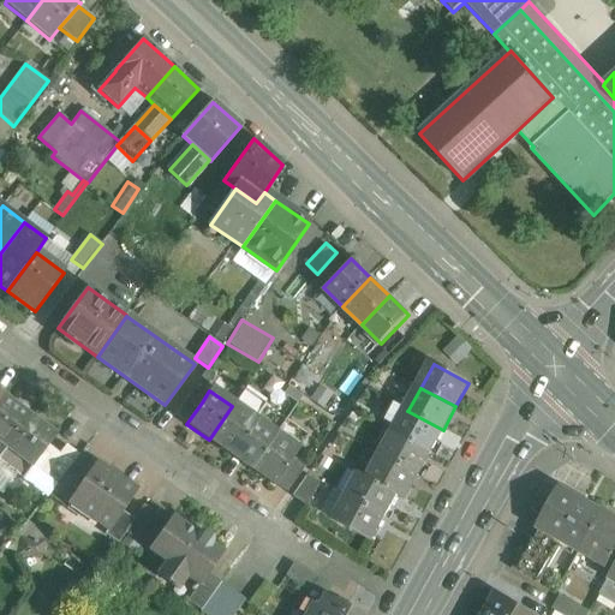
[(202,402),(190,394),(174,417),(186,424),(202,402)]
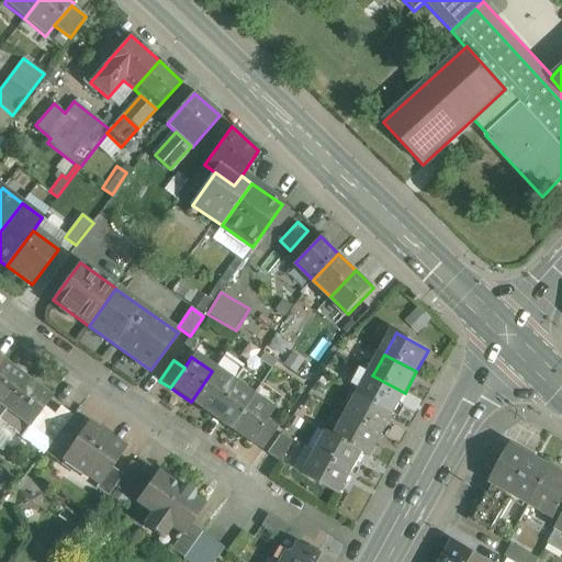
[(4,362),(0,368),(0,406),(4,411),(27,380),(4,362)]
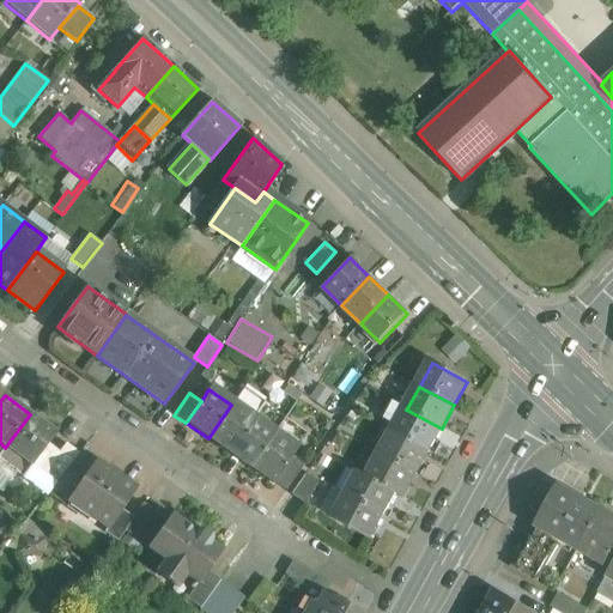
[(442,429),(406,410),(407,408),(394,401),(383,420),(396,428),(394,432),(429,451),(442,429)]
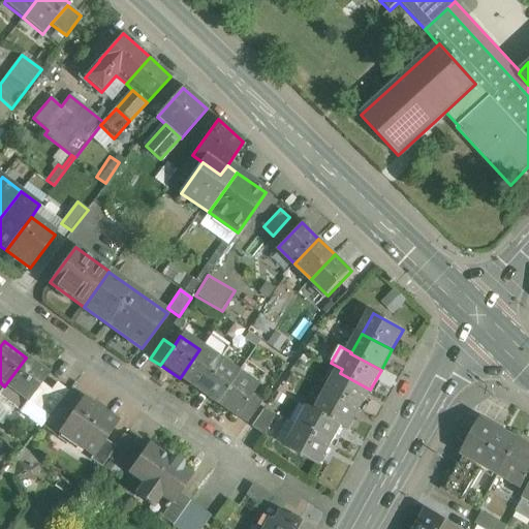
[(199,349),(180,378),(198,392),(219,363),(199,349)]
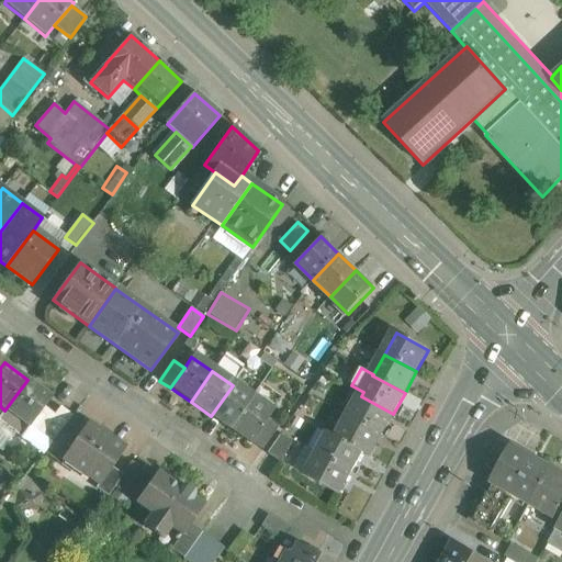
[(27,380),(4,411),(0,416),(0,424),(21,439),(44,453),(52,444),(51,444),(41,436),(30,427),(44,407),(52,397),(27,380)]
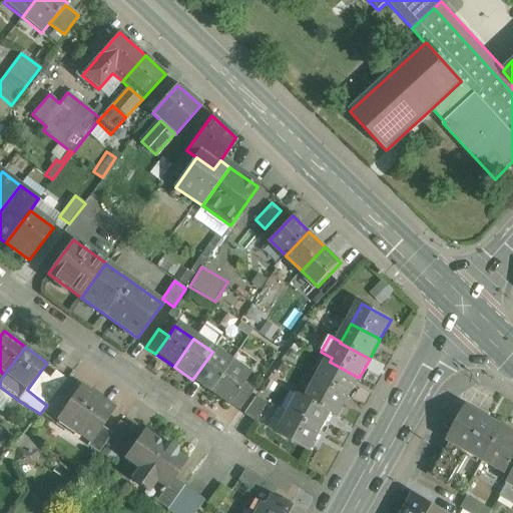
[(230,364),(210,392),(228,405),(244,383),(248,376),(258,364),(239,351),(230,364)]
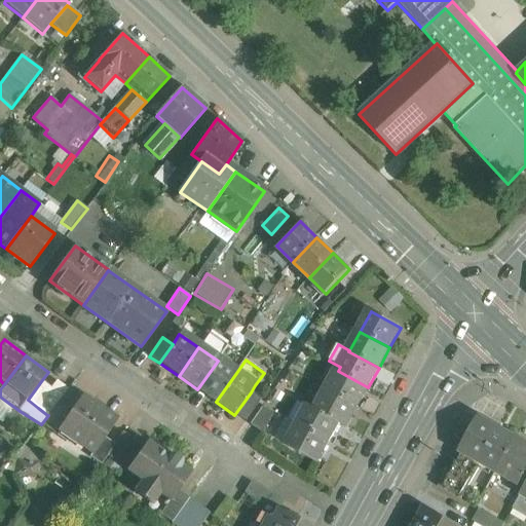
[(218,361),(197,389),(216,402),(236,373),(218,361)]
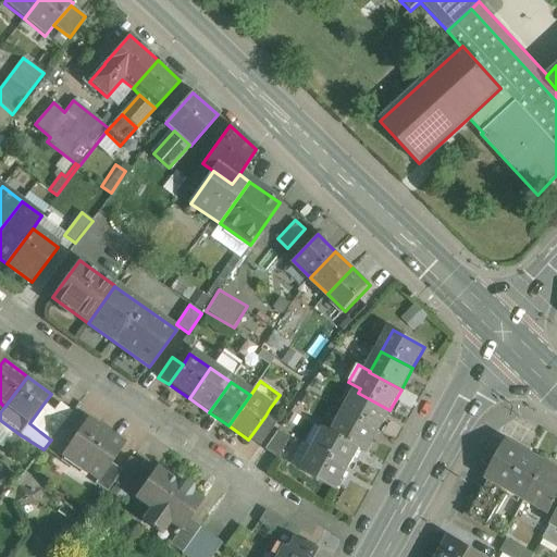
[(390,410),(358,393),(347,413),(379,431),(390,410)]
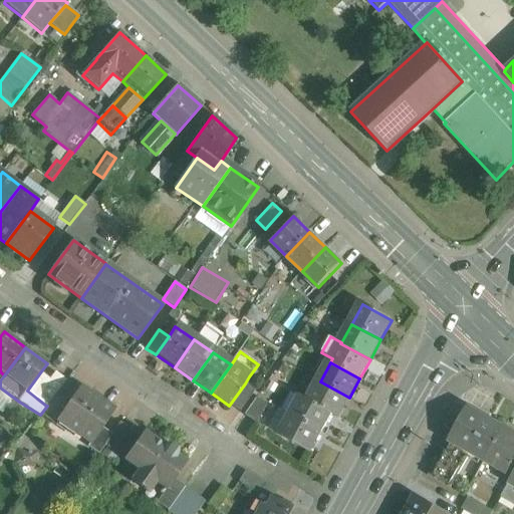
[(40,372),(27,391),(37,399),(50,380),(49,379),(40,372)]
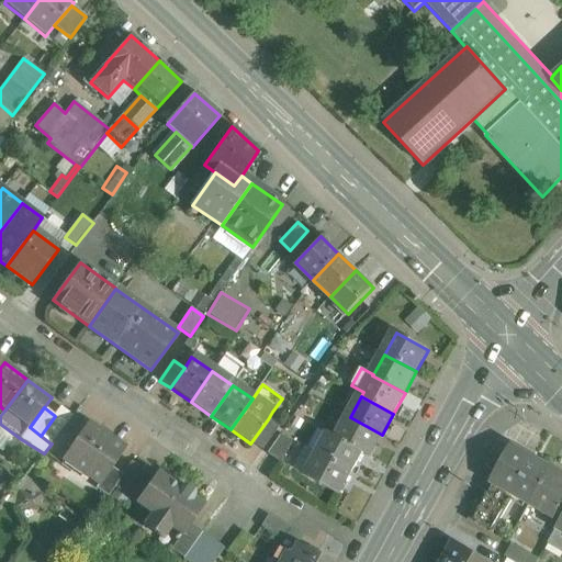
[(55,416),(41,436),(51,444),(59,433),(72,416),(60,407),(54,415),(55,416)]
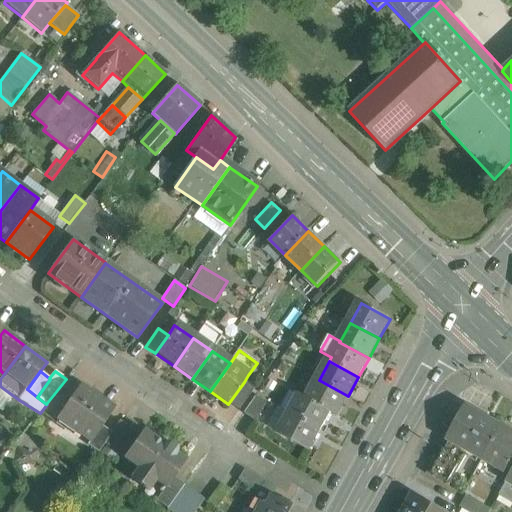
[(348,396),(319,380),(308,399),(330,411),(338,415),(348,396)]
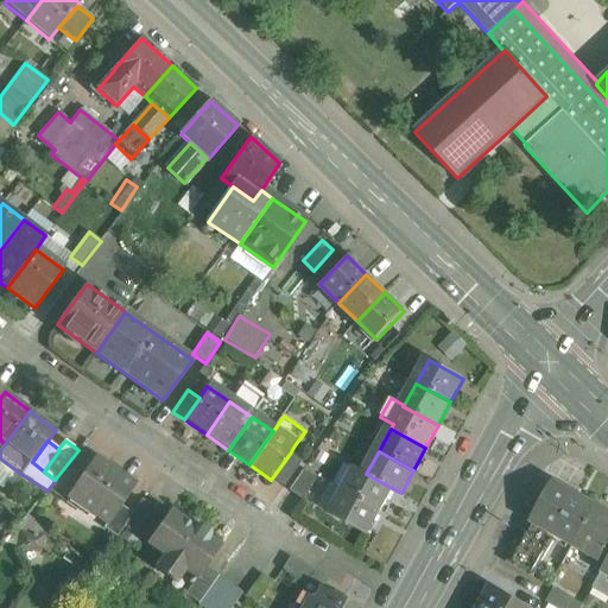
[(290,454),(271,480),(284,487),(302,462),(290,454)]
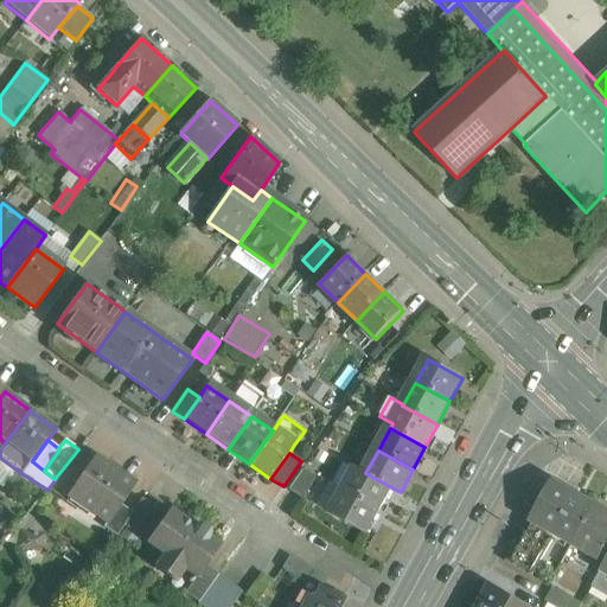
[(107,466),(94,458),(81,478),(68,497),(69,498),(106,523),(107,524),(120,505),(134,485),(119,474),(120,472),(108,464),(107,466)]
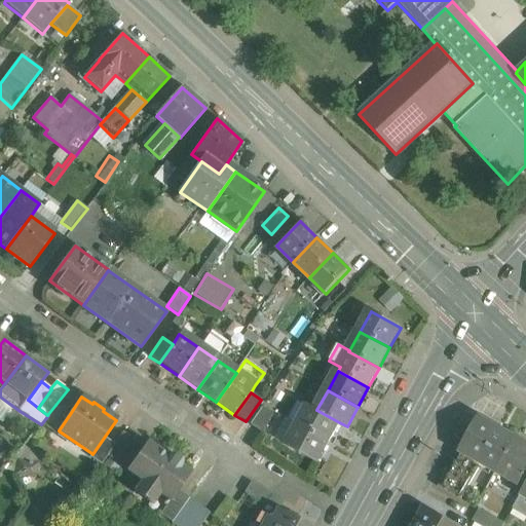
[(70,414),(55,405),(47,415),(48,415),(41,424),(57,435),(60,431),(59,430),(70,414)]
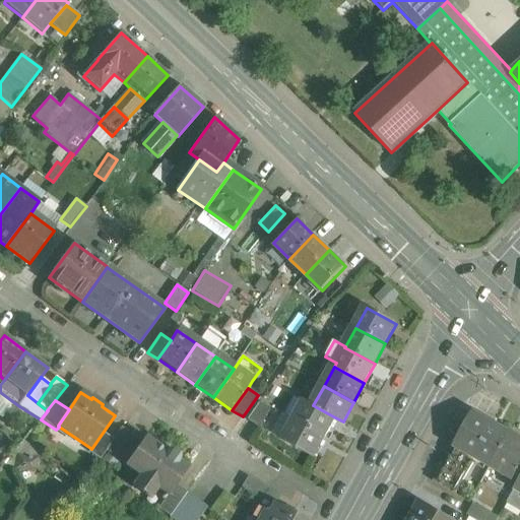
[(313,405),(306,401),(296,421),(325,438),(335,417),(313,405)]
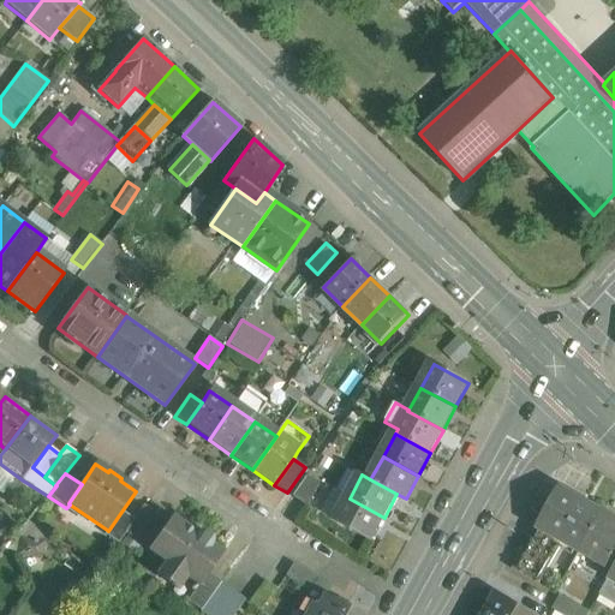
[(306,476),(293,497),(308,506),(320,482),(306,476)]
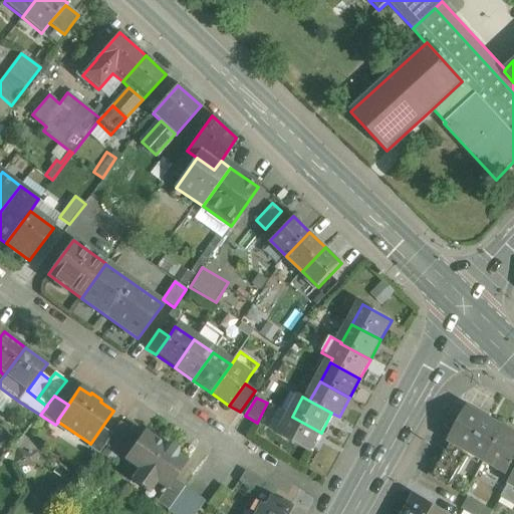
[(467,408),(448,440),(449,441),(436,465),(457,477),(470,453),(485,461),(503,428),(467,408)]
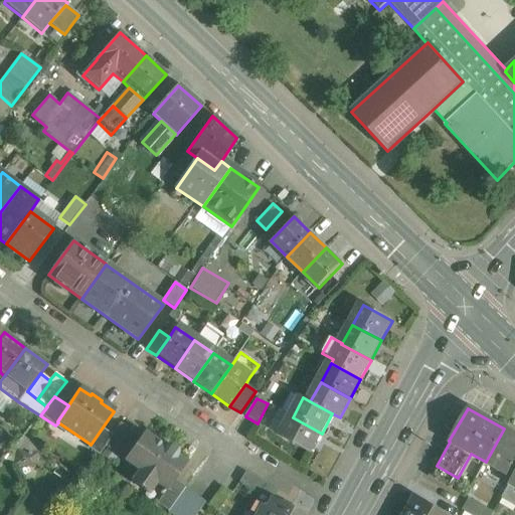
[(322,434),(293,417),(282,438),(311,453),(322,434)]
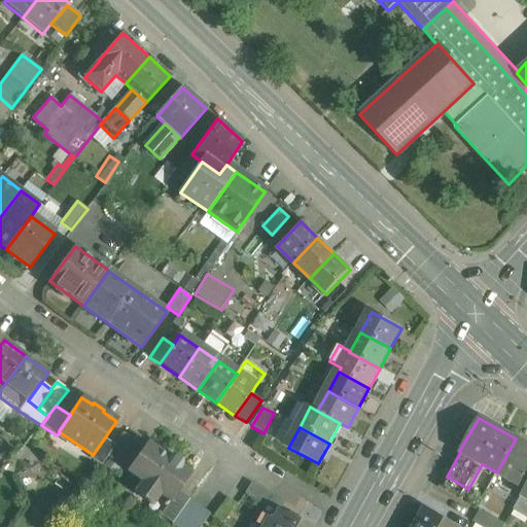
[(123,433),(114,446),(107,457),(128,471),(144,449),(123,433)]
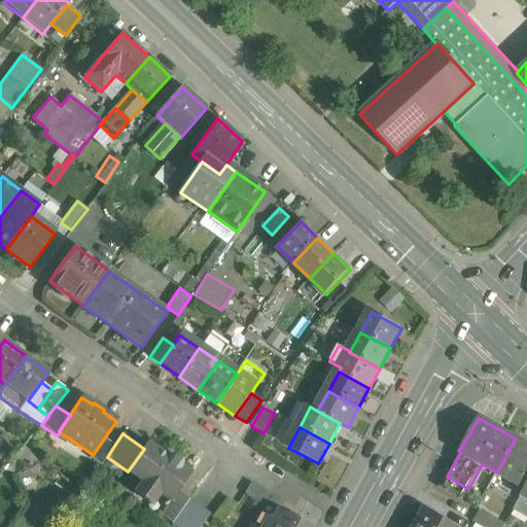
[(114,446),(104,438),(93,455),(92,454),(90,458),(101,466),(107,457),(114,446)]
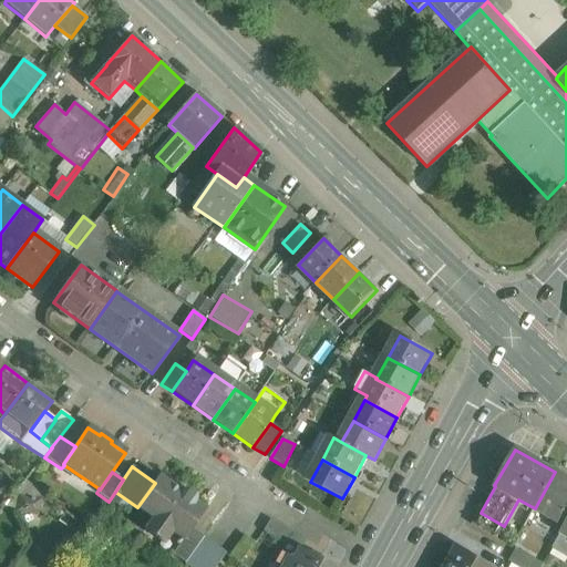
[(566,478),(555,472),(535,508),(566,526),(566,523),(566,478)]
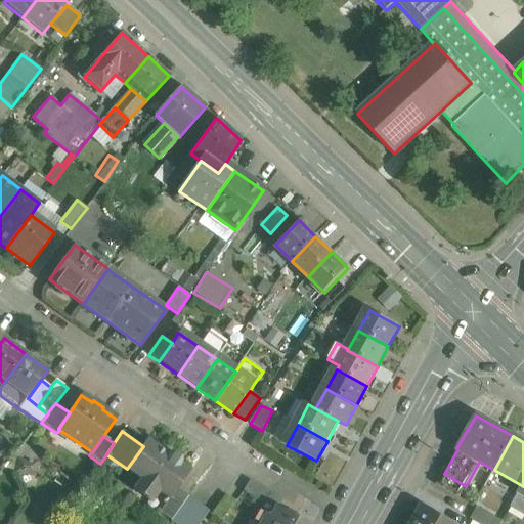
[(170,453),(169,455),(147,441),(143,446),(127,469),(126,470),(140,480),(137,485),(156,497),(159,493),(168,499),(169,500),(177,488),(189,471),(179,464),(181,462),(179,457),(174,454),(170,453)]
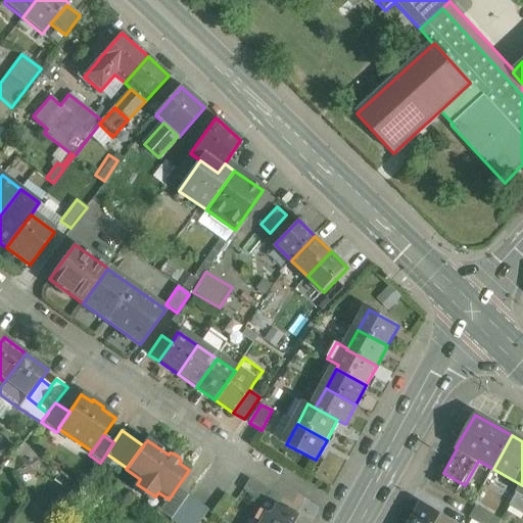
[(36,462),(17,459),(16,471),(34,474),(36,462)]
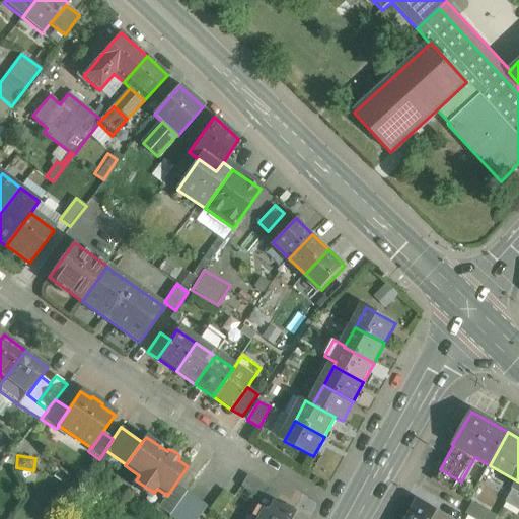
[(440,469),(439,468),(432,480),(454,494),(461,482),(440,469)]
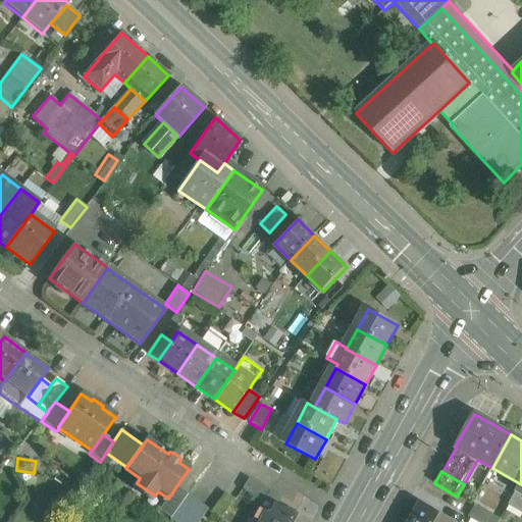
[(270,491),(250,478),(243,489),(263,503),(270,491)]
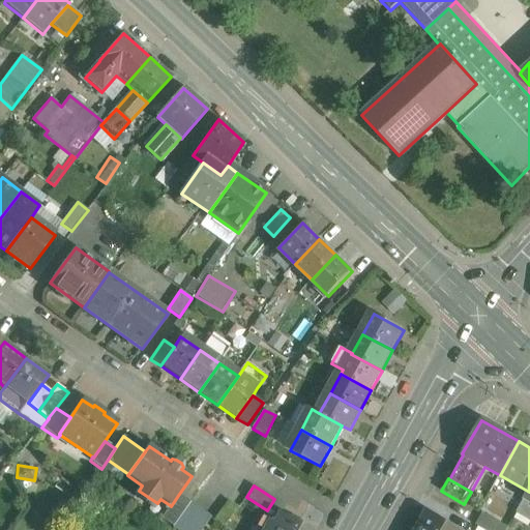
[(179,494),(171,506),(170,505),(160,519),(173,527),(190,502),(179,494)]
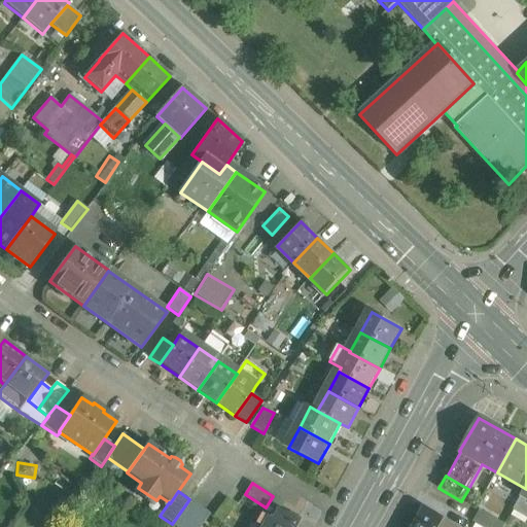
[(200,526),(210,514),(189,499),(172,524),(175,526),(200,526)]
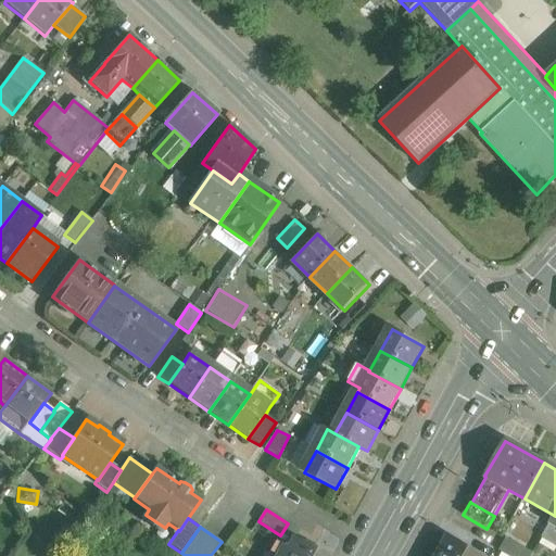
[(481,555),(450,538),(439,555),(481,555)]
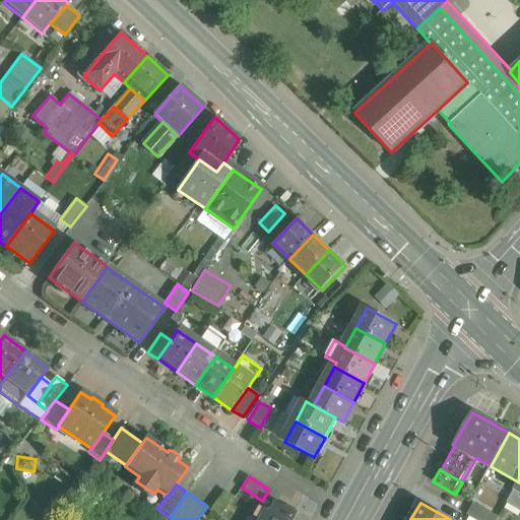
[(497,519),(499,517),(473,503),(467,515),(470,517),(475,519),(497,519)]
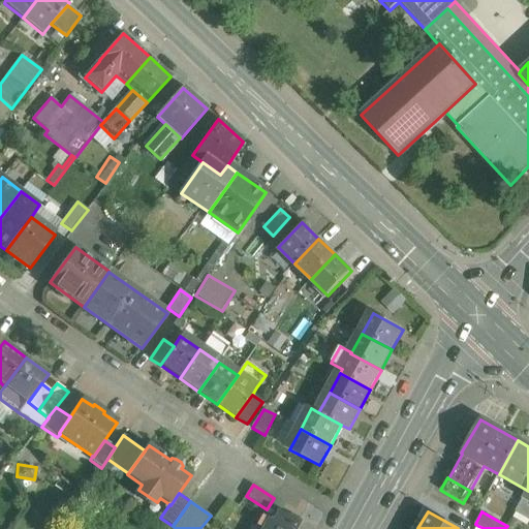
[(311,528),(280,512),(271,528),(311,528)]
